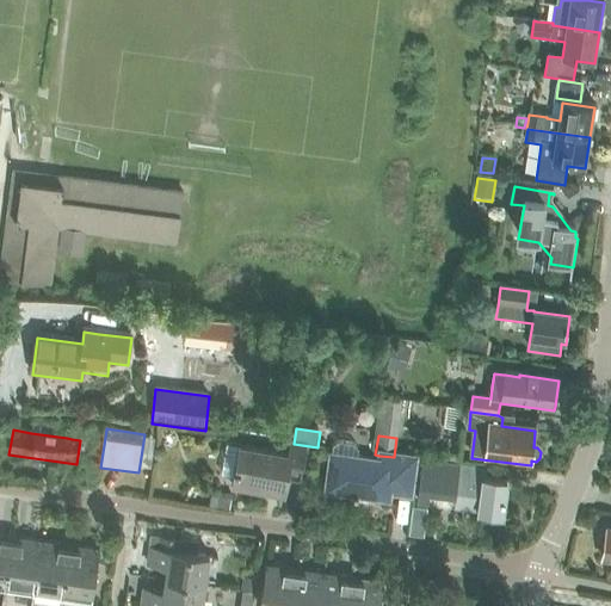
[(227,447),(222,477),(235,480),(234,492),(283,500),(287,478),(301,481),(306,449),(296,447),(291,446),(289,458),(241,450),(227,447)]
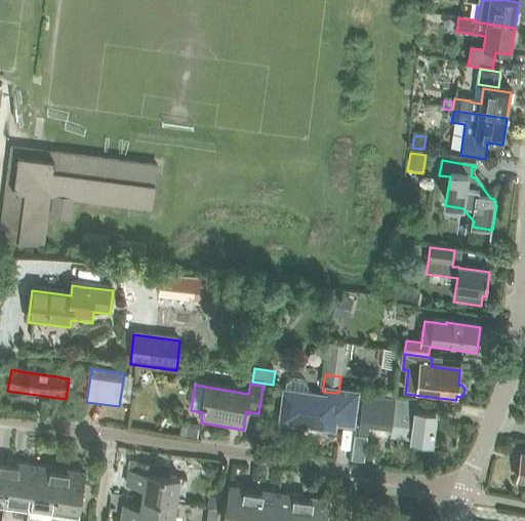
[(308,397),(309,391),(306,386),(291,384),(286,387),(285,393),(284,393),(280,426),(334,433),(335,428),(354,430),(358,396),(338,393),(326,392),(325,399),(308,397)]
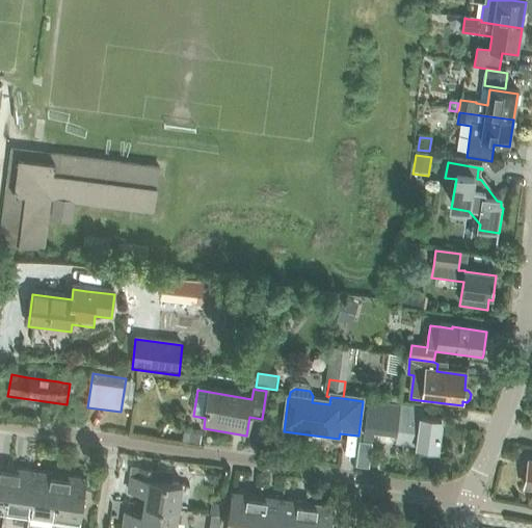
[(367,404),(365,422),(382,424),(384,406),(367,404)]
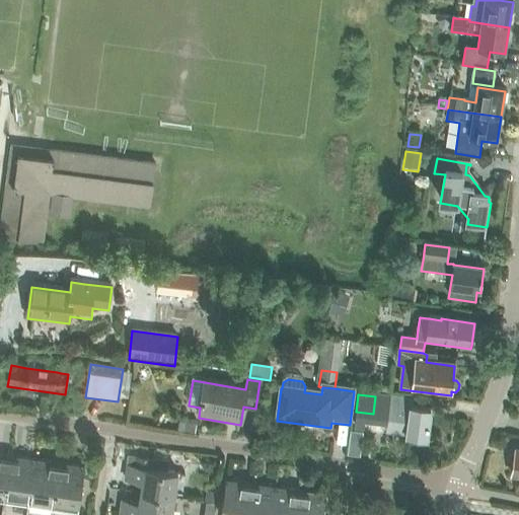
[(406,438),(427,440),(431,407),(414,405),(414,398),(392,396),(387,433),(406,436),(406,438)]
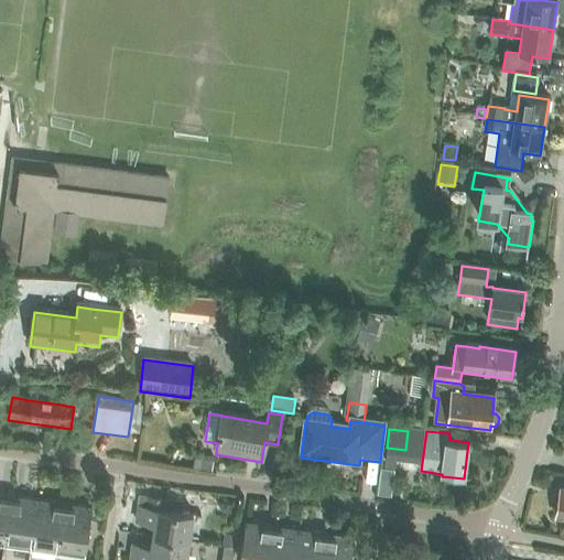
[(201,459),(198,472),(209,474),(212,461),(201,459)]
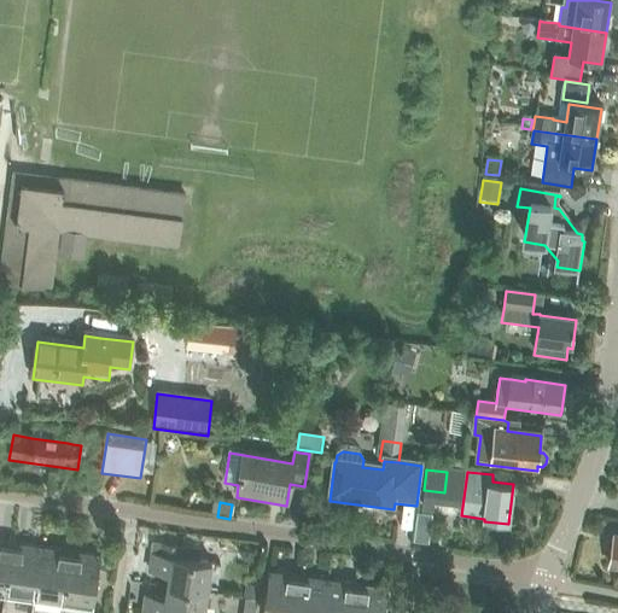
[(417,518),(415,527),(430,529),(431,519),(417,518)]
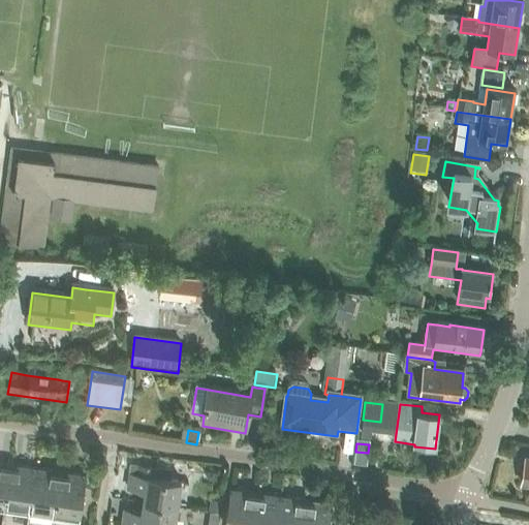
[(0,513),(4,514),(10,468),(0,466),(0,513)]
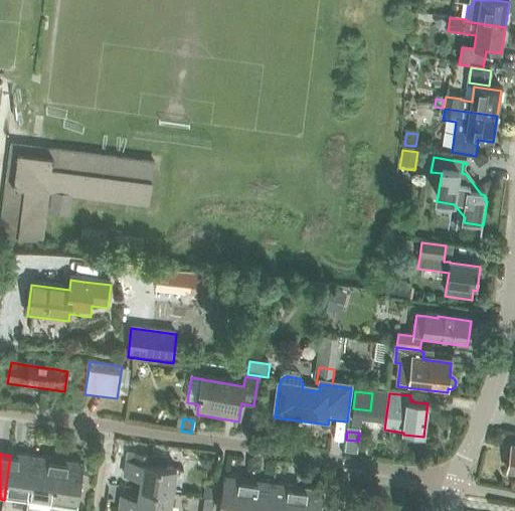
[(28,504),(34,459),(10,456),(4,500),(28,504)]
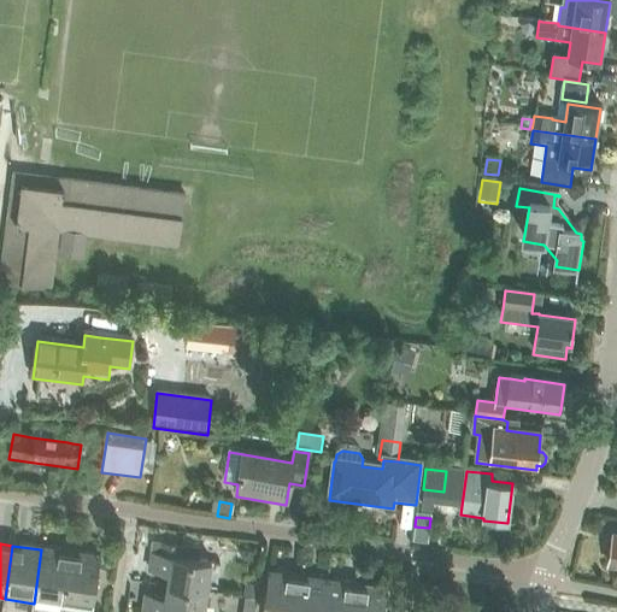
[(34,604),(63,607),(70,554),(41,549),(34,604)]
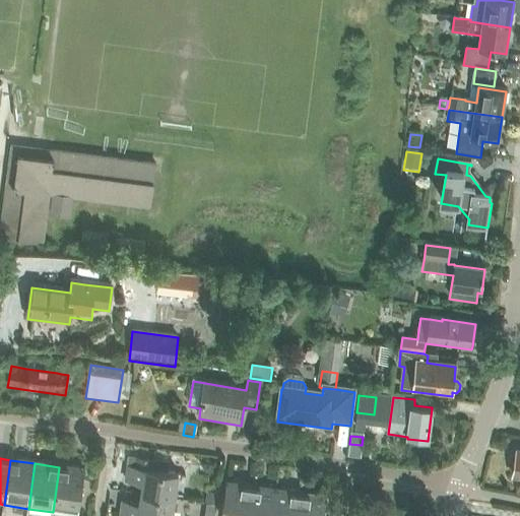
[(84,471),(59,467),(53,512),(70,515),(78,515),(84,471)]
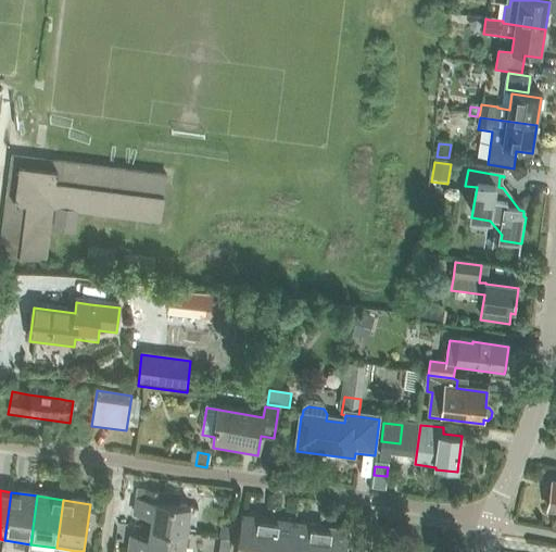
[(150,531),(187,537),(190,510),(136,502),(134,516),(151,519),(150,531)]
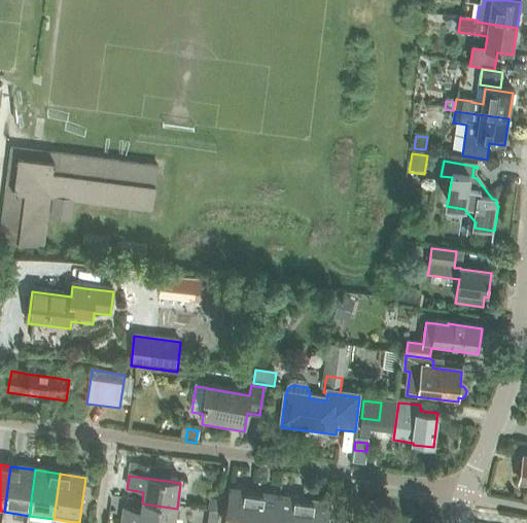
[(251,522),(255,494),(230,490),(224,522),(251,522)]
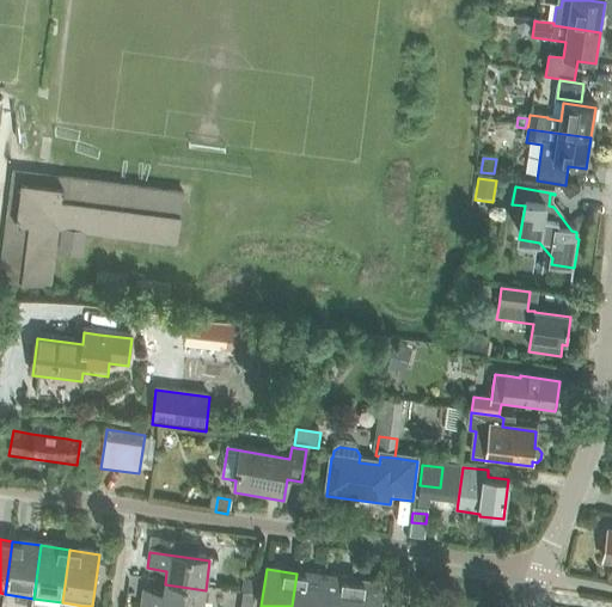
[(320,606),(325,577),(297,574),(292,606),(320,606)]
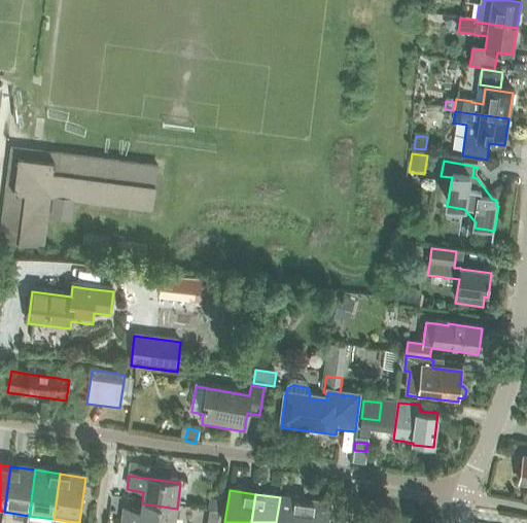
[(302,522),(305,501),(280,497),(276,522),(302,522)]
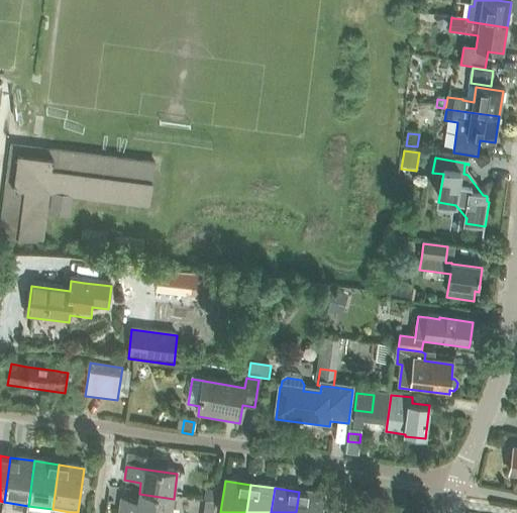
[(321,512),(324,495),(299,492),(296,512),(321,512)]
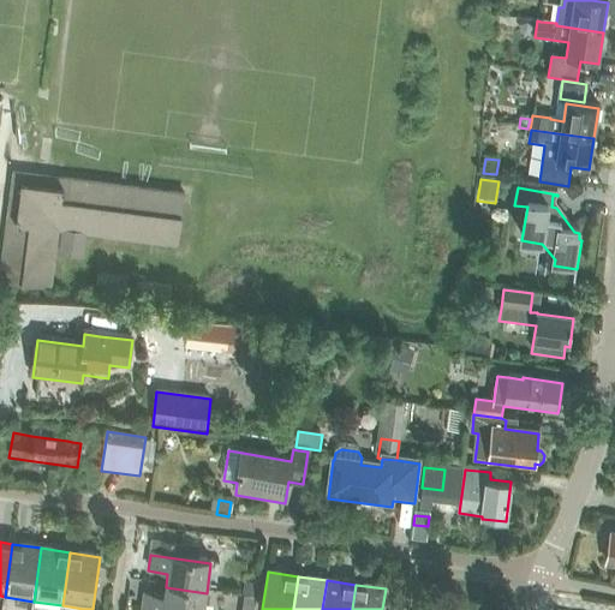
[(245,586),(244,598),(256,600),(258,587),(245,586)]
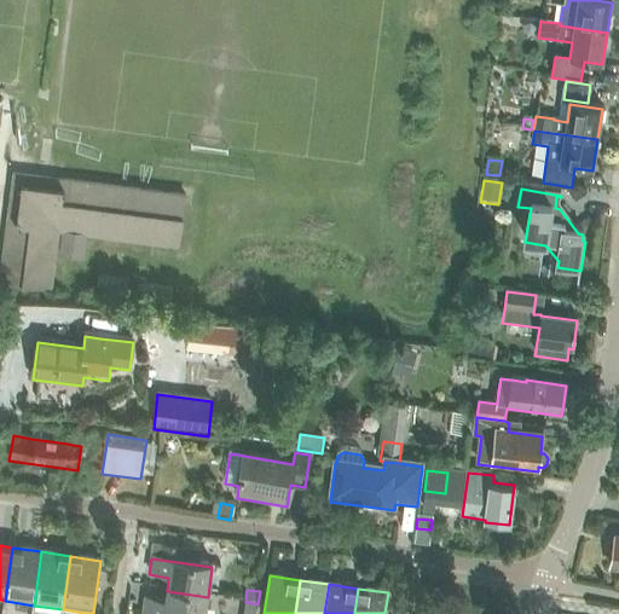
[(206,613),(208,597),(167,591),(165,603),(145,601),(143,613),(206,613)]
